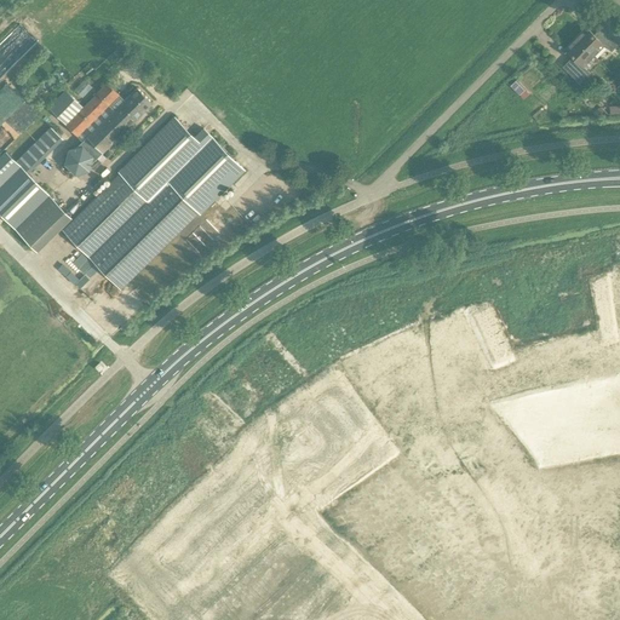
[(575,38),(593,56),(604,45),(612,51),(619,41),(619,39),(604,24),(593,34),(586,27),(575,38)]
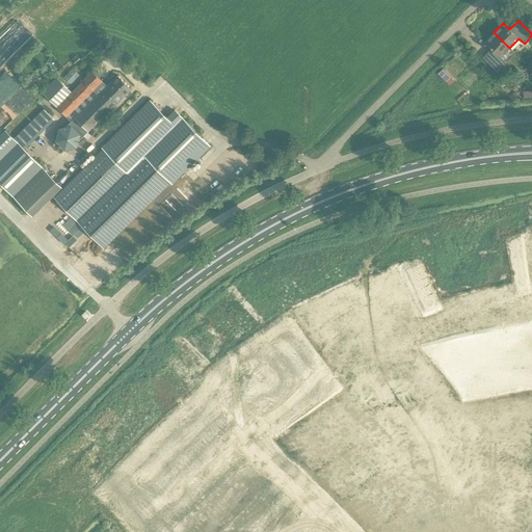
[(501,57),(509,48),(494,32),(484,42),(491,48),(482,57),(498,72),(506,62),(501,57)]
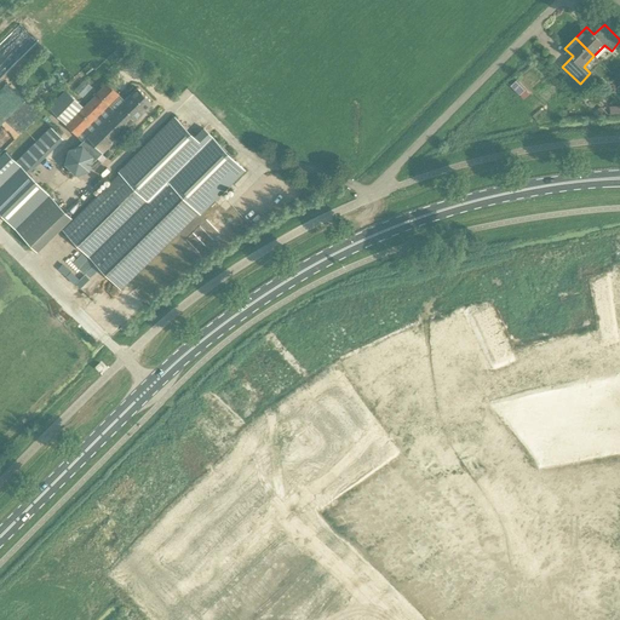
[(68,150),(63,165),(74,176),(90,172),(92,162),(103,153),(153,103),(137,87),(114,110),(109,105),(120,95),(108,82),(97,93),(98,93),(84,108),(67,125),(68,126),(78,137),(82,142),(75,148),(68,150)]
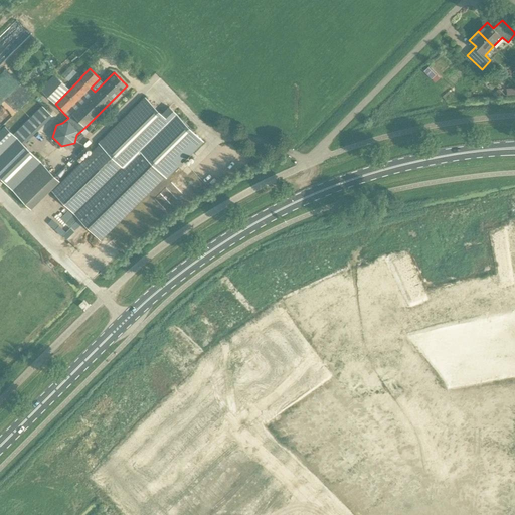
[(59,79),(45,94),(55,104),(69,90),(59,79)]
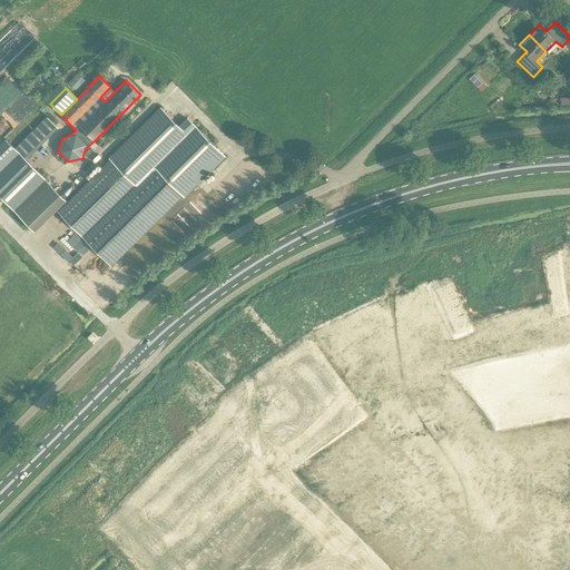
[(111,159),(58,212),(111,266),(176,202),(184,194),(186,196),(196,185),(226,156),(187,117),(179,126),(160,107),(109,157),(111,159)]
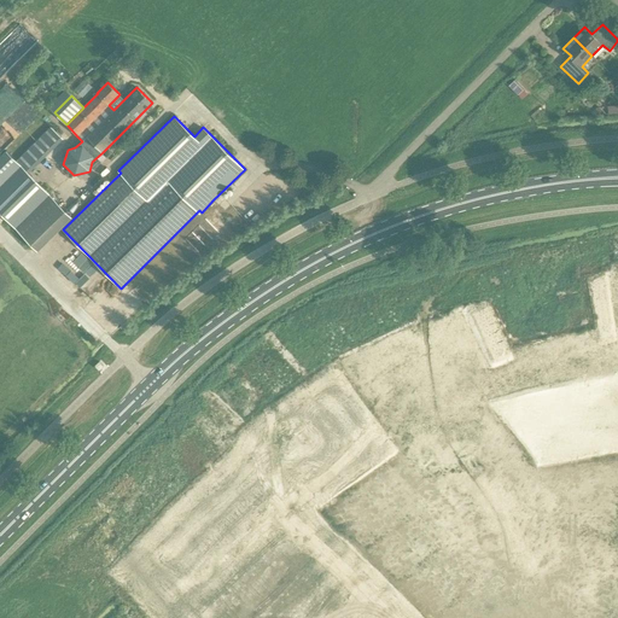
[(63,138),(52,126),(17,161),(22,165),(28,173),(63,138)]
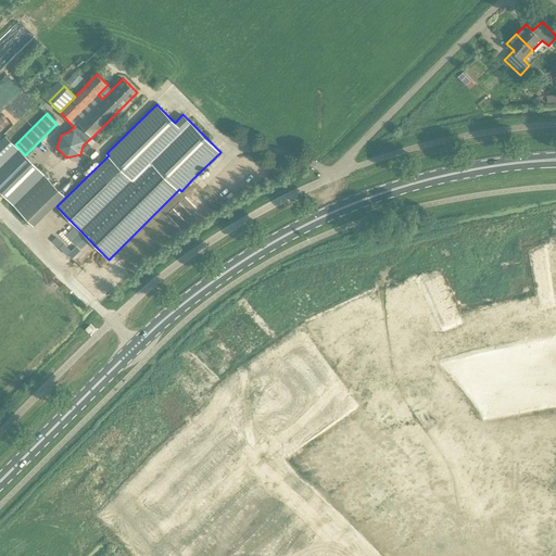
[(5,135),(0,139),(0,167),(20,149),(15,144),(5,135)]
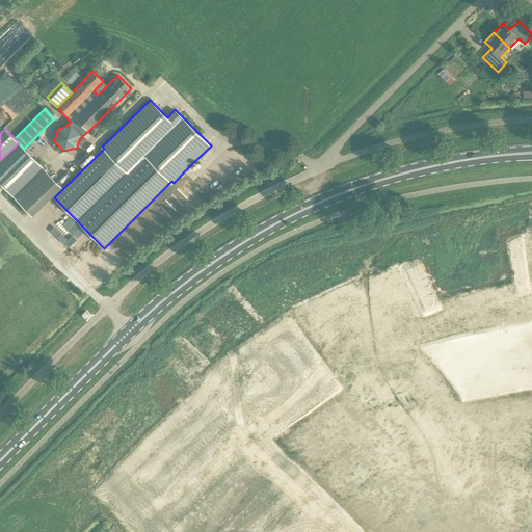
[(24,149),(19,142),(0,160),(0,182),(12,195),(43,167),(24,149)]
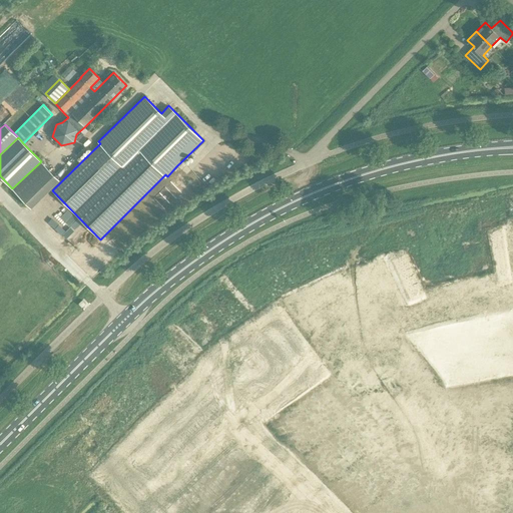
[(12,188),(12,189),(31,208),(59,179),(41,161),(12,188)]
